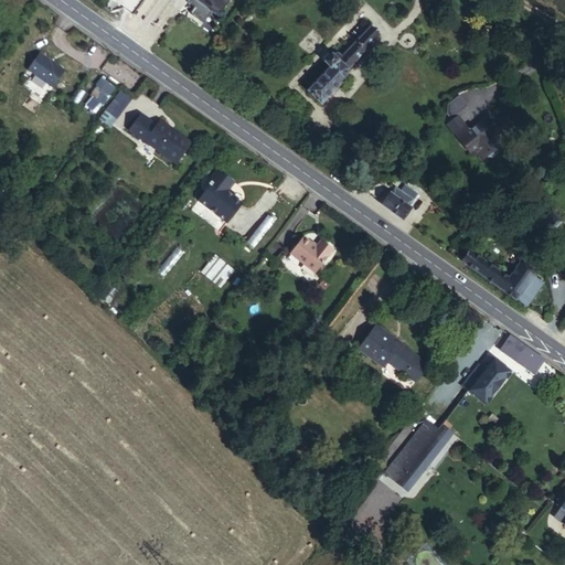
[(187,0),(196,7),(192,14),(205,23),(213,11),(222,17),(233,0),(232,0),(187,0)]
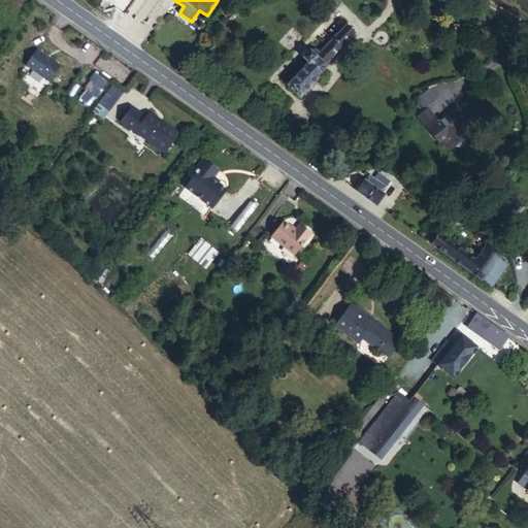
[(305,63),(285,85),(299,97),(321,75),(324,64),(353,33),(345,27),(319,54),(315,51),(312,50),(309,54),(306,51),(300,57),(305,63)]
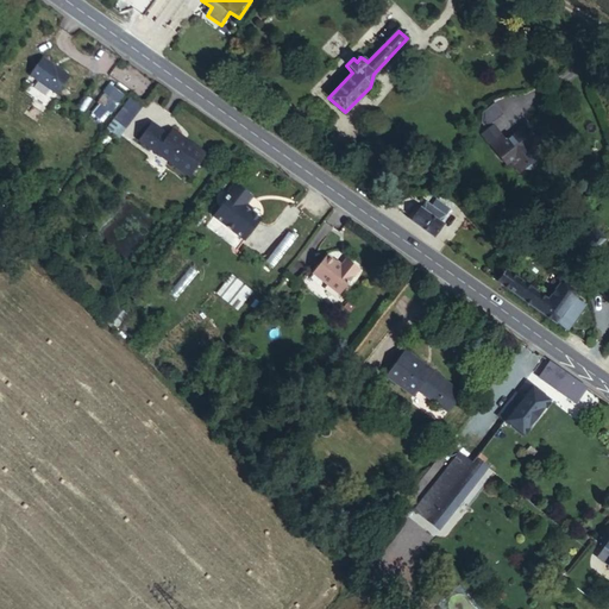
[(45,56),(32,75),(60,94),(73,75),(45,56)]
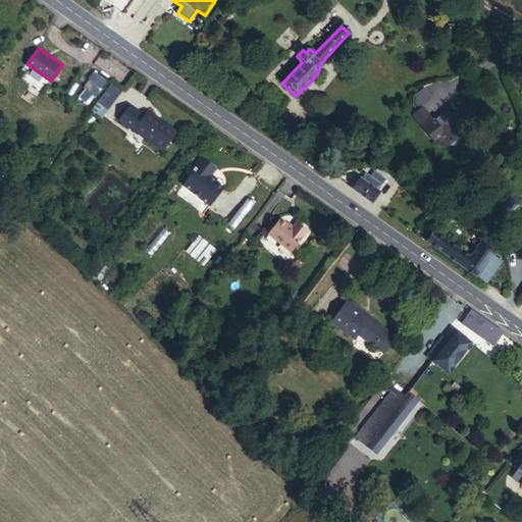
[(106,119),(121,90),(109,84),(94,113),(106,119)]
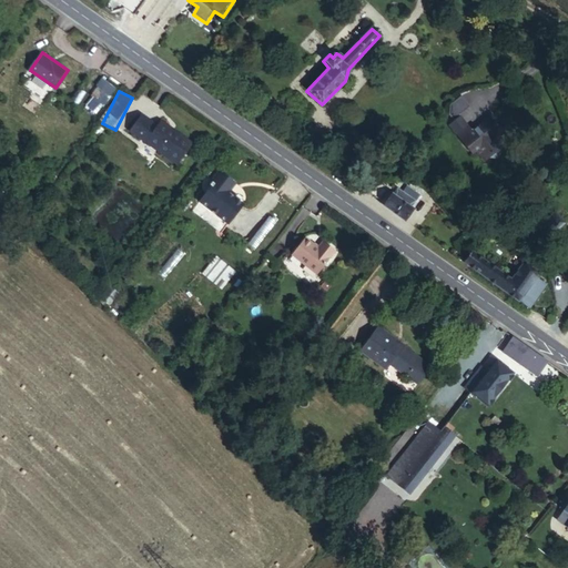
[(133,132),(180,166),(195,146),(180,134),(179,137),(172,131),(173,130),(164,123),(161,128),(145,117),(133,132)]
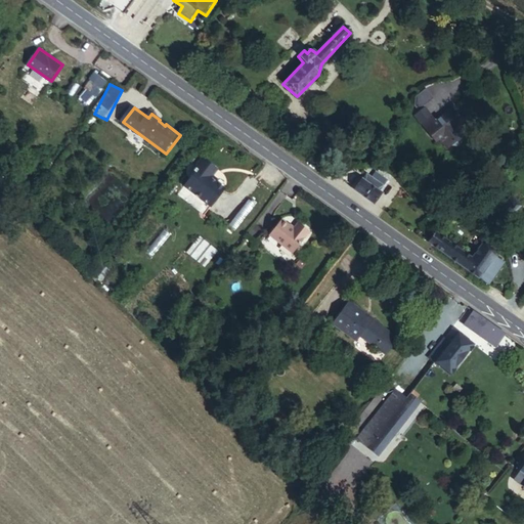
[(431,118),(421,126),(435,143),(438,141),(446,150),(450,147),(460,148),(461,139),(466,135),(457,126),(462,123),(451,111),(435,124),(431,118)]
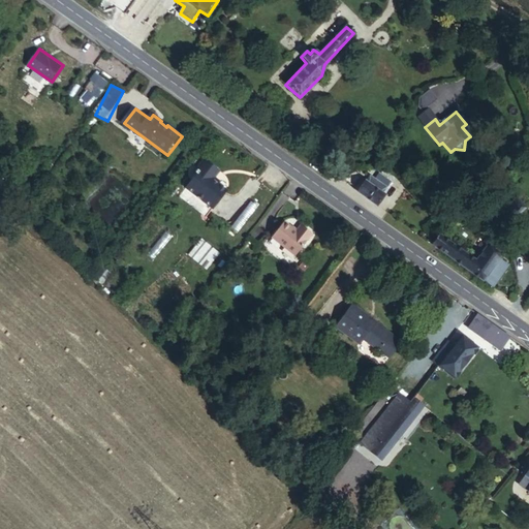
[(221,170),(207,159),(197,172),(199,174),(188,187),(215,209),(228,191),(214,180),(221,170)]
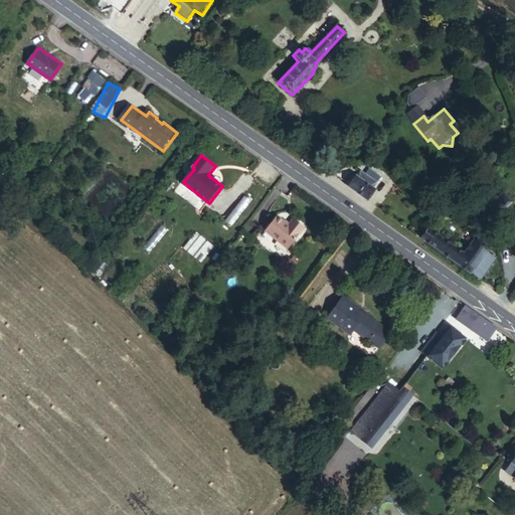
[(354,177),(348,186),(370,202),(377,194),(370,189),(374,183),(364,175),(359,181),(354,177)]
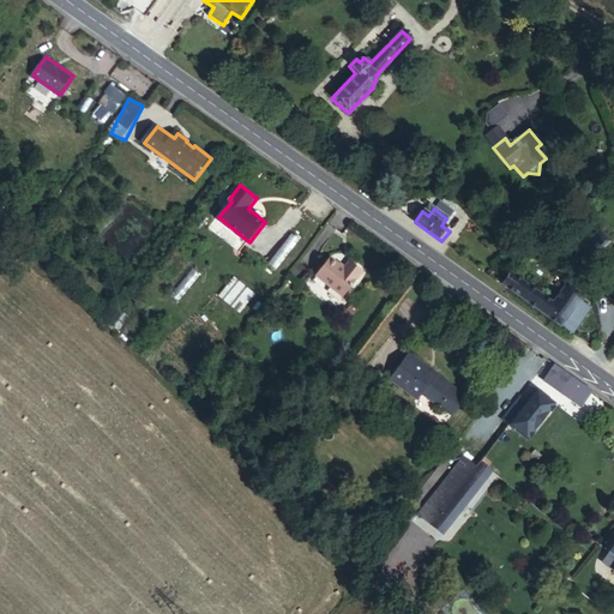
[(344,299),(363,275),(350,264),(345,268),(333,257),(317,276),(344,299)]
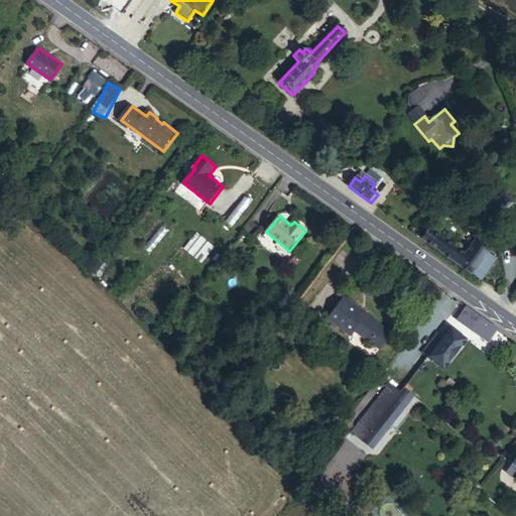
[(150,251),(167,232),(162,227),(145,247),(150,251)]
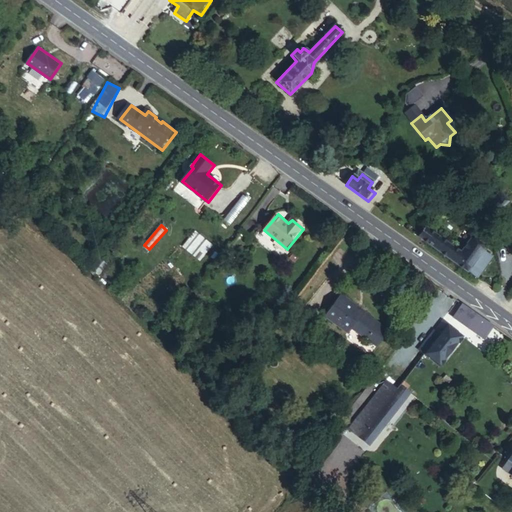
[(426,227),(419,237),(466,271),(468,269),(477,276),(491,256),(481,248),(481,247),(468,239),(460,251),(426,227)]
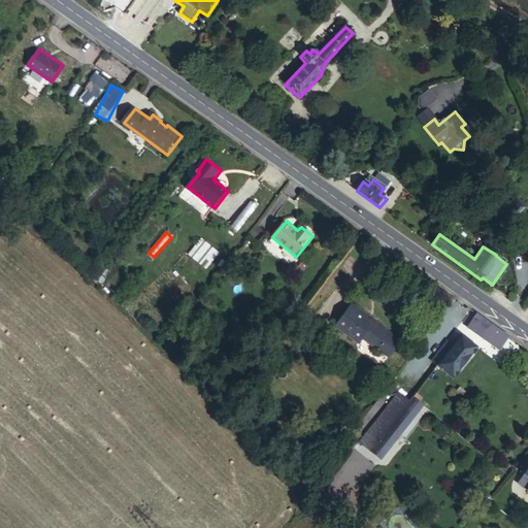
[(202,237),(188,255),(206,270),(221,253),(202,237)]
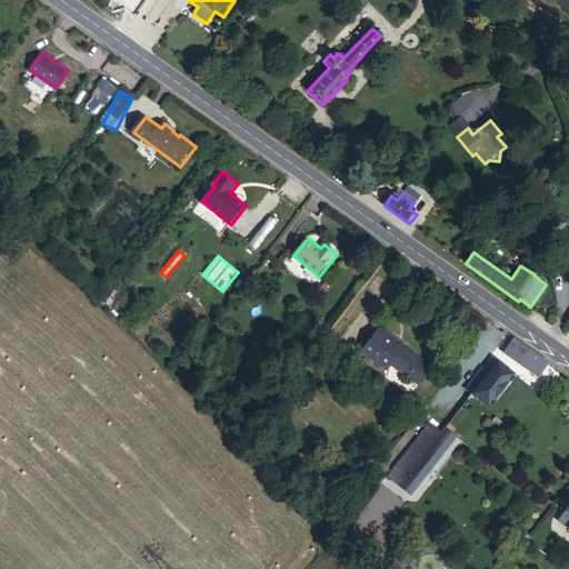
[(398,340),(380,328),(362,352),(387,370),(391,365),(419,385),(433,366),(406,346),(403,347),(397,342),(398,340)]
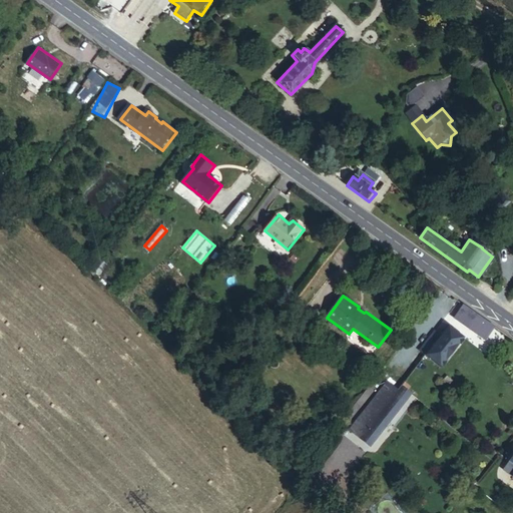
[(488,343),(499,328),(466,305),(456,320),(488,343)]
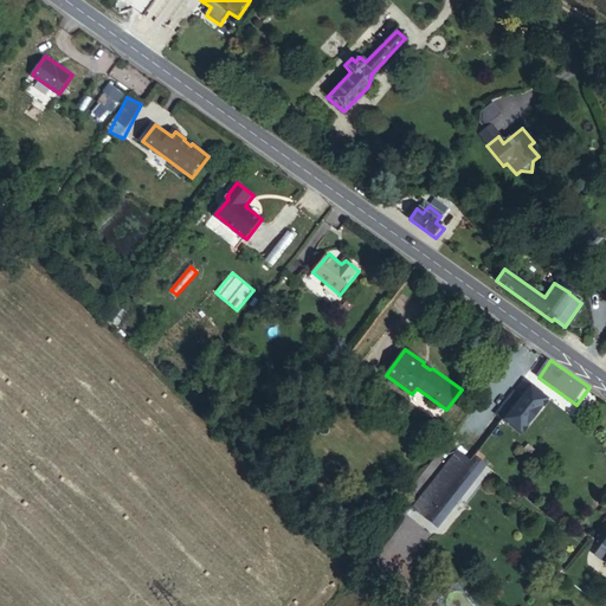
[(553,399),(533,384),(523,395),(516,391),(507,403),(513,407),(500,424),(505,429),(509,423),(524,434),(553,399)]
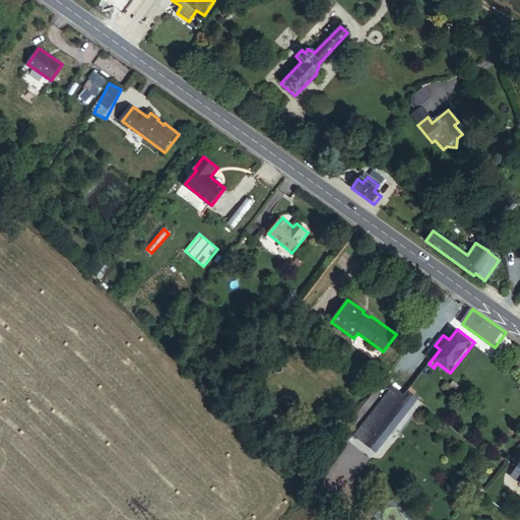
[(404,395),(409,388),(424,370),(414,362),(395,386),(404,395)]
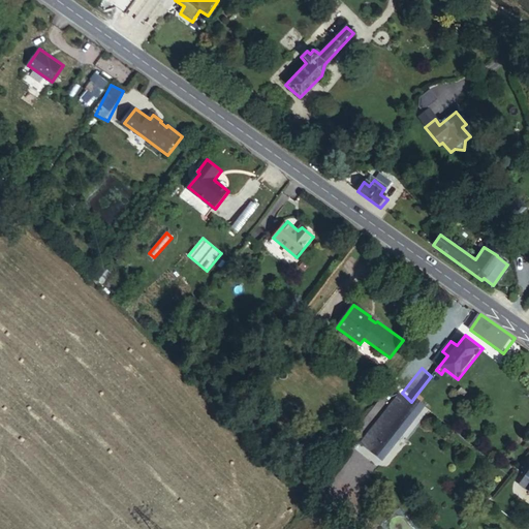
[(362,444),(371,452),(373,448),(411,402),(402,393),(362,444)]
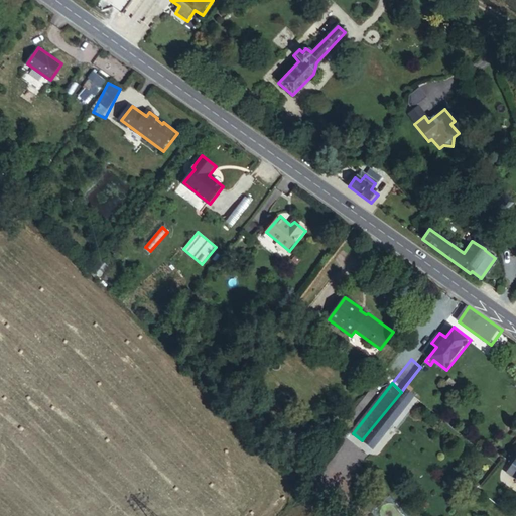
[(361,469),(419,395),(406,385),(401,392),(364,437),(362,440),(348,458),(361,469)]
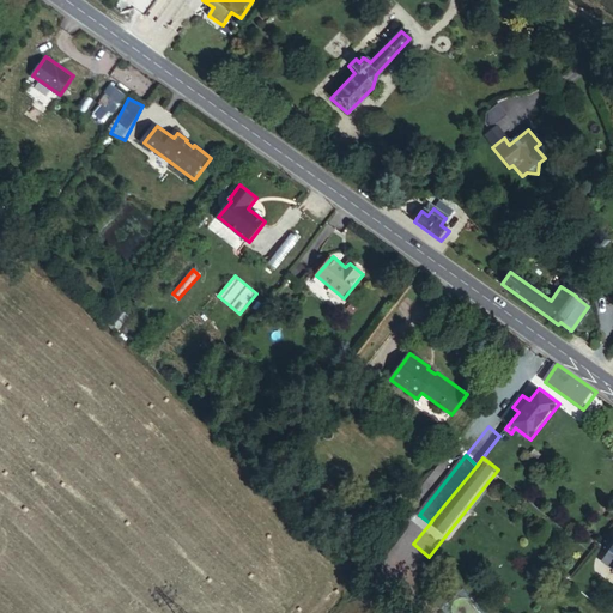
[(405,554),(393,569),(405,577),(417,564),(405,554)]
